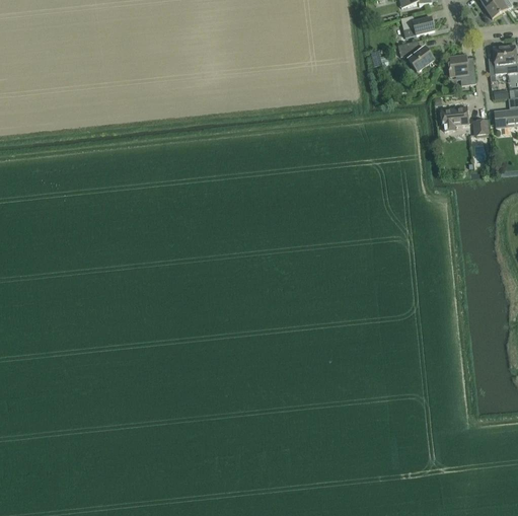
[(486,8),(499,0),(481,0),(486,8)]
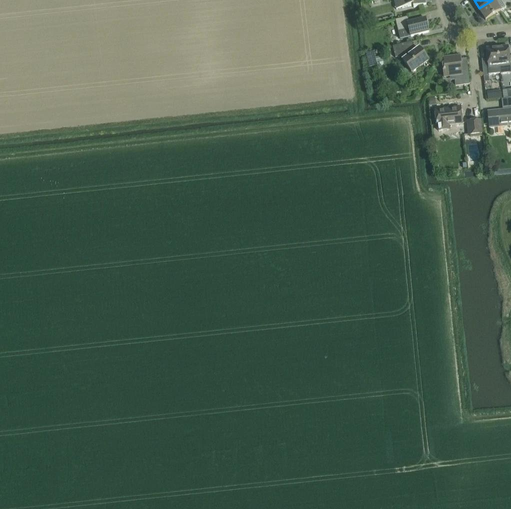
[(492,0),(479,8),(485,18),(500,8),(504,5),(504,3),(502,0),(492,0)]
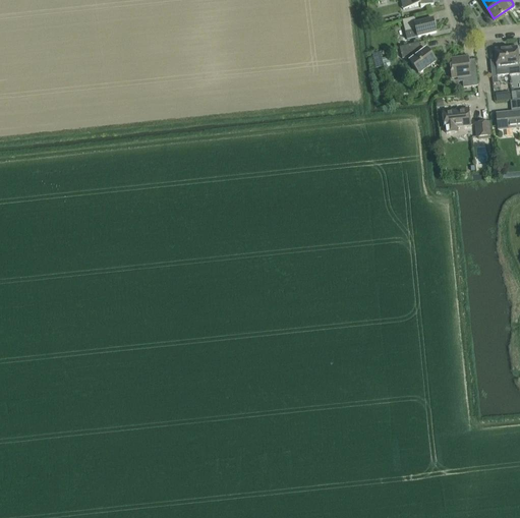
[(417,35),(436,31),(432,16),(415,20),(414,14),(401,17),(404,30),(406,38),(417,35)]
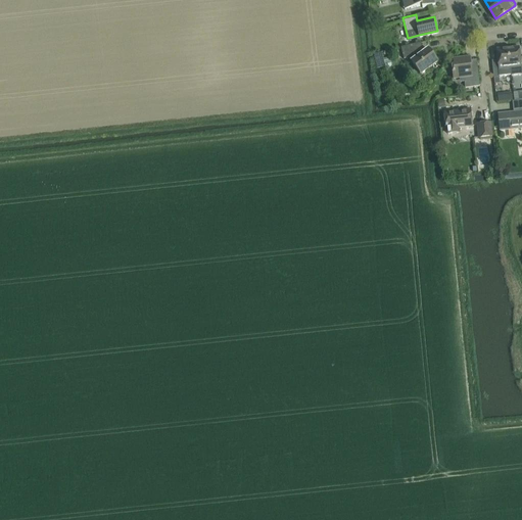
[(423,50),(422,48),(420,40),(400,45),(402,56),(408,55),(420,72),(436,59),(427,47),(423,50)]
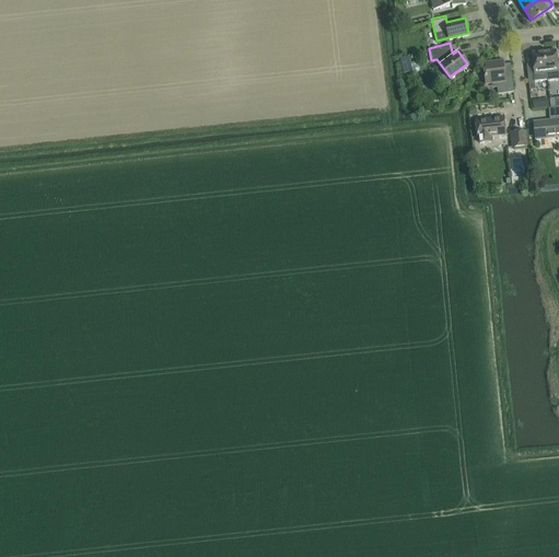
[(558,61),(557,62),(556,47),(543,49),(545,71),(546,78),(546,79),(558,77),(558,61)]
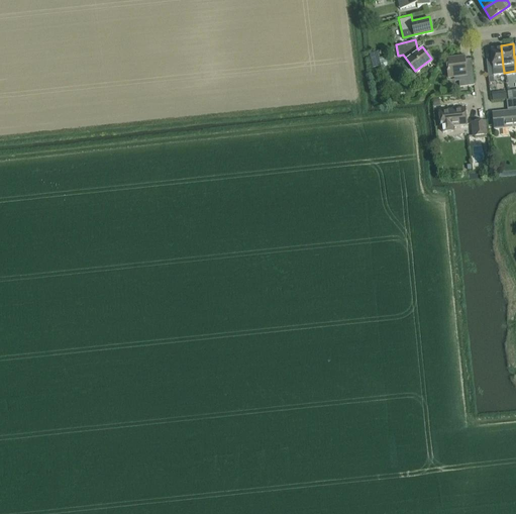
[(492,60),(486,61),(488,81),(494,80),(493,73),(504,72),(503,66),(501,45),(490,46),(492,60)]
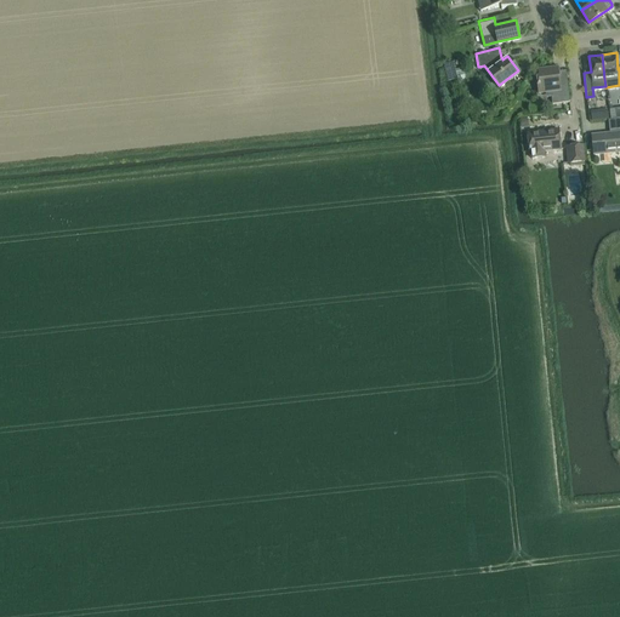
[(558,80),(557,66),(538,67),(539,75),(536,76),(538,91),(550,90),(551,102),(569,100),(568,93),(567,79),(558,80)]
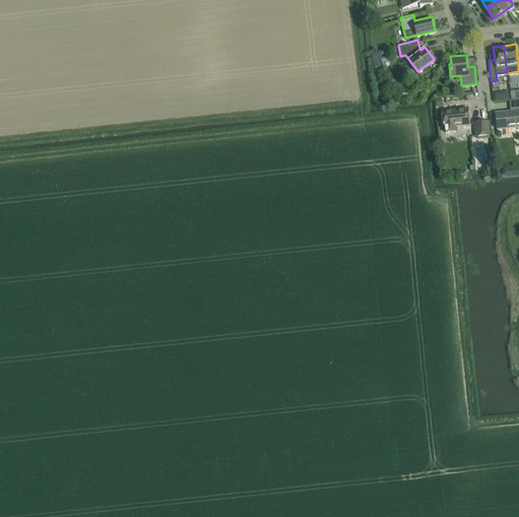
[(455,129),(455,124),(469,122),(467,106),(456,108),(456,109),(441,110),(443,125),(444,125),(444,131),(455,129)]
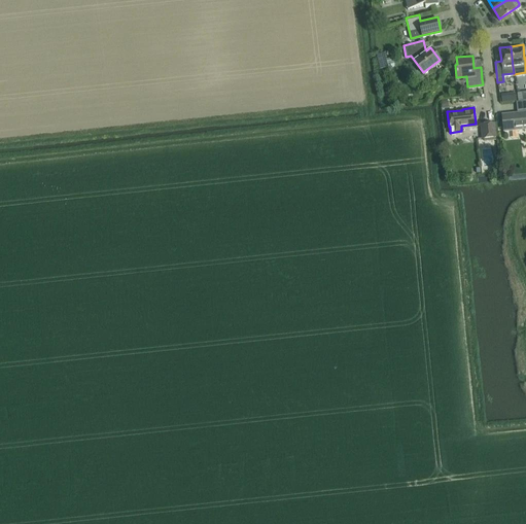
[(525,109),(517,111),(500,112),(502,129),(525,127),(525,109)]
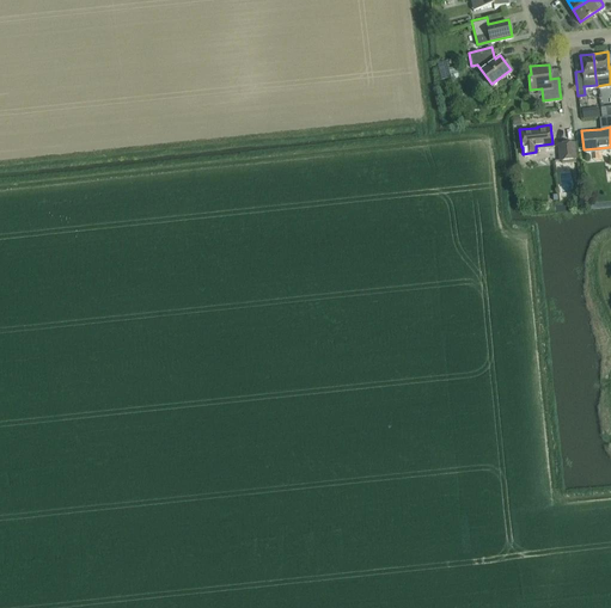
[(560,158),(574,157),(573,141),(557,142),(560,158)]
